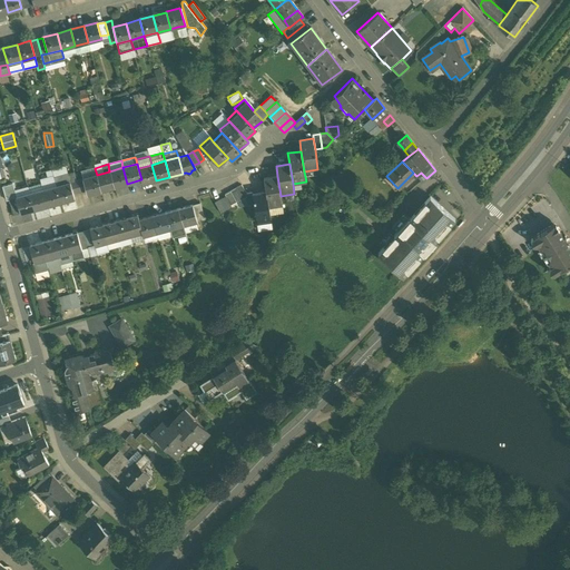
[(151,165),(138,168),(141,179),(143,184),(156,180),(151,165)]
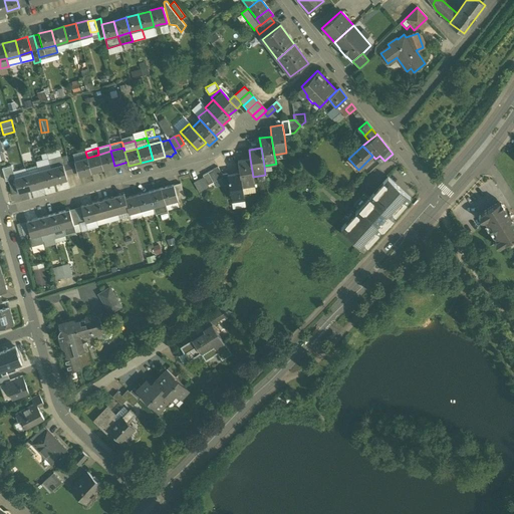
[(110,151),(98,155),(102,169),(114,166),(110,151)]
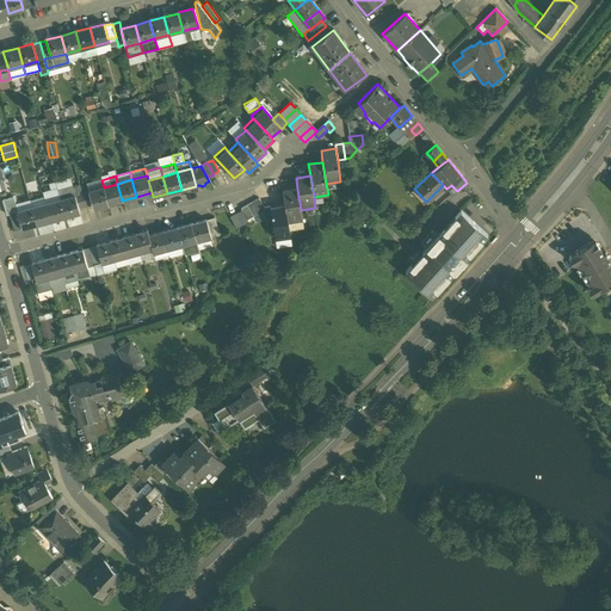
[(104,187),(103,187),(109,204),(122,201),(117,184),(104,187)]
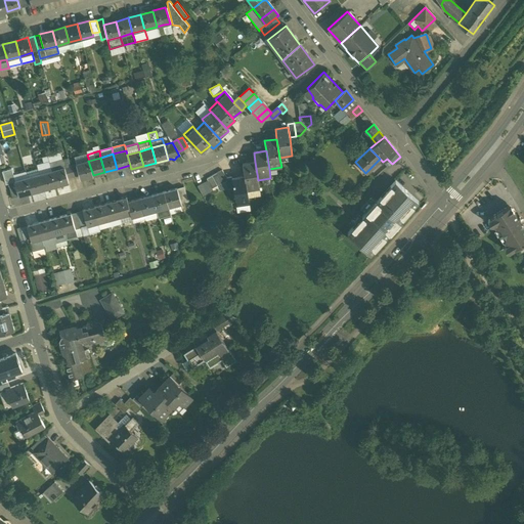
[(61,159),(49,163),(51,171),(64,167),(62,161),(61,159)]
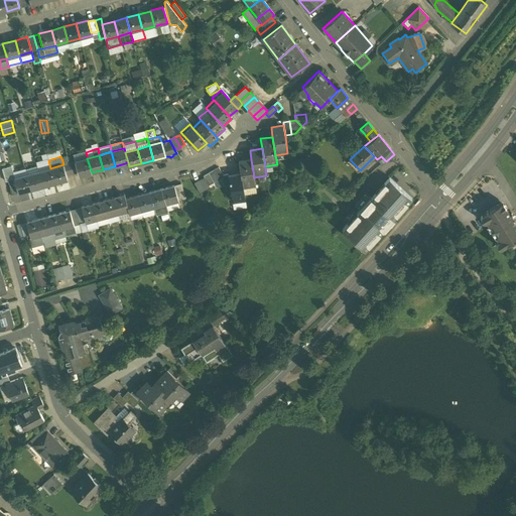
[(87,158),(75,161),(78,172),(79,176),(92,172),(87,158)]
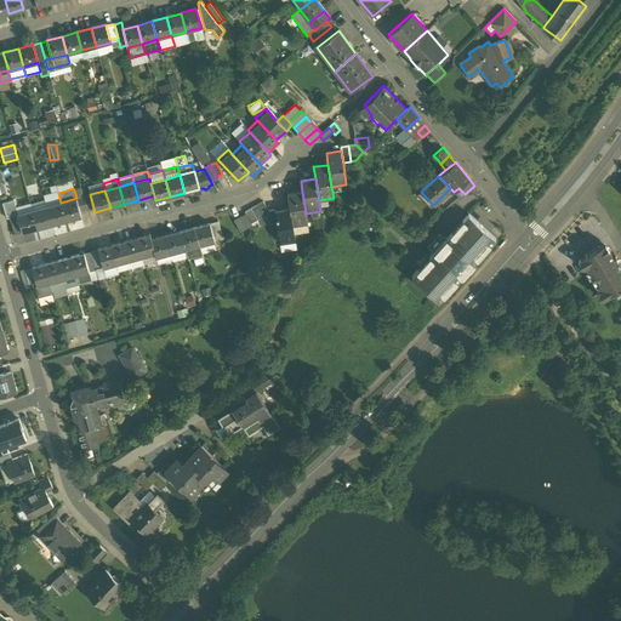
[(302,192),(288,194),(290,209),(292,227),(307,224),(306,214),(302,192)]
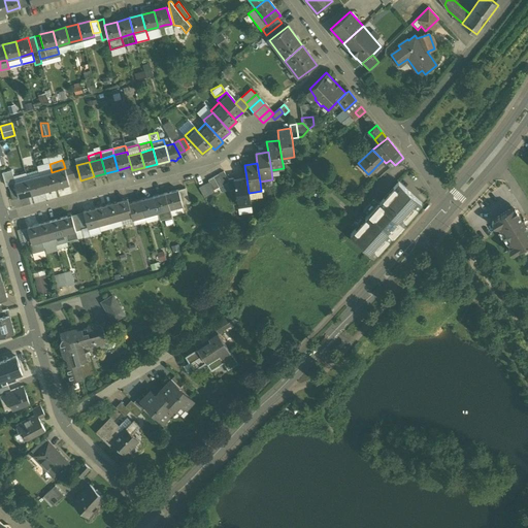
[(50,164),(37,167),(39,175),(52,172),(50,164)]
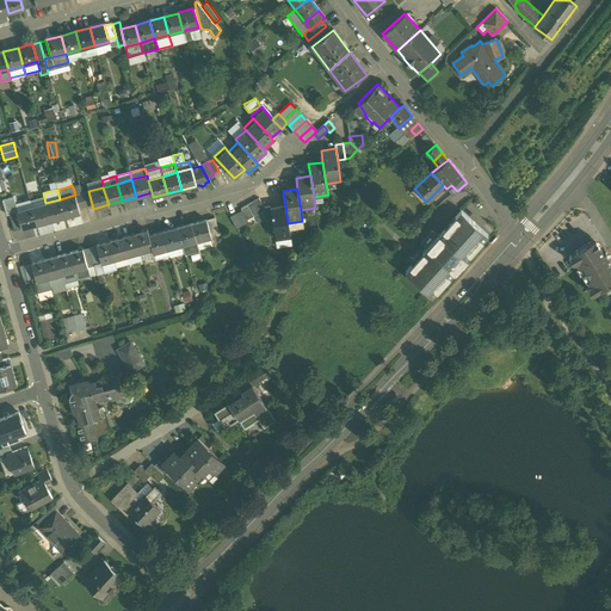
[(88,191),(81,193),(85,205),(92,204),(88,191)]
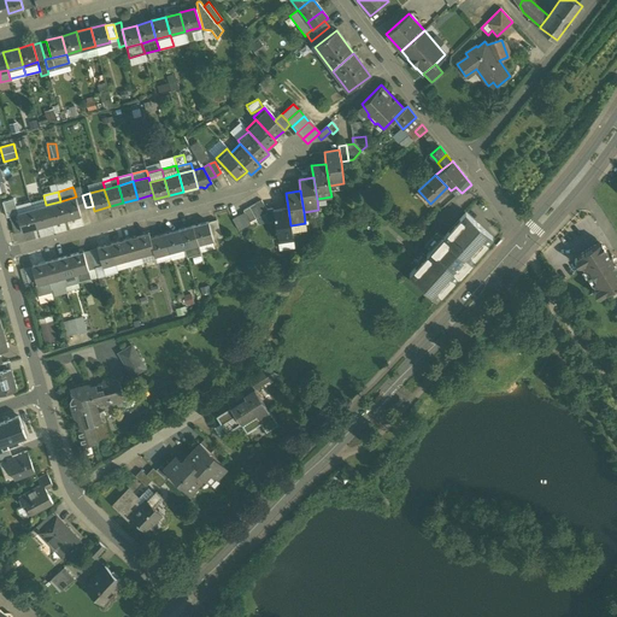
[(82,195),(76,197),(80,210),(86,207),(82,195)]
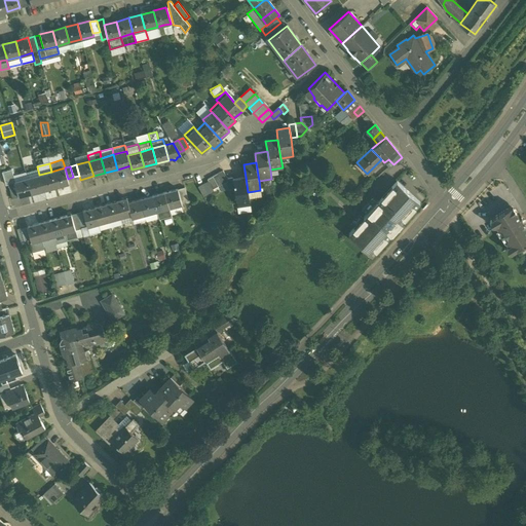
[(65,167),(51,172),(55,186),(69,183),(68,179),(65,167)]
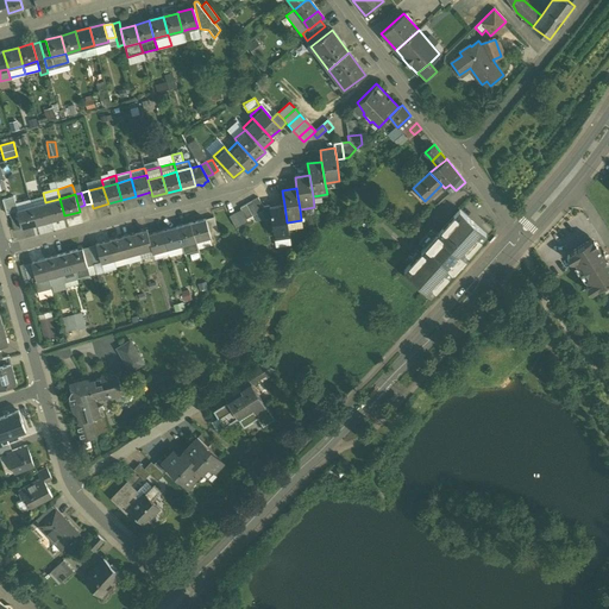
[(13,196),(2,199),(6,214),(10,214),(17,212),(17,211),(13,196)]
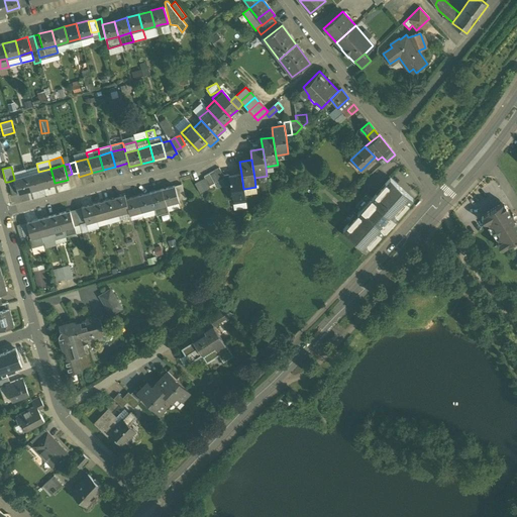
[(38,172),(42,187),(55,183),(50,169),(38,172)]
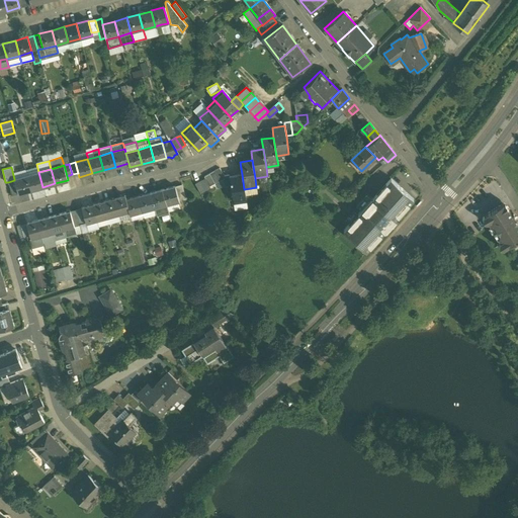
[(225,178),(220,169),(214,171),(220,181),(225,178)]
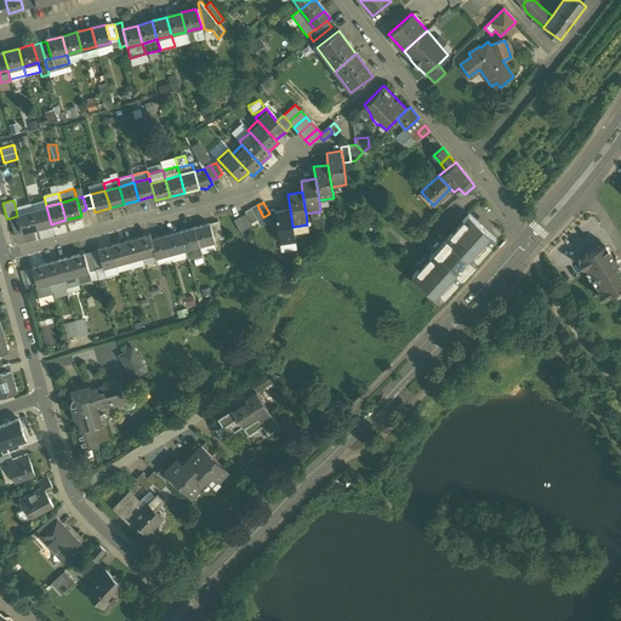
[(263,217),(257,205),(251,209),(257,221),(263,217)]
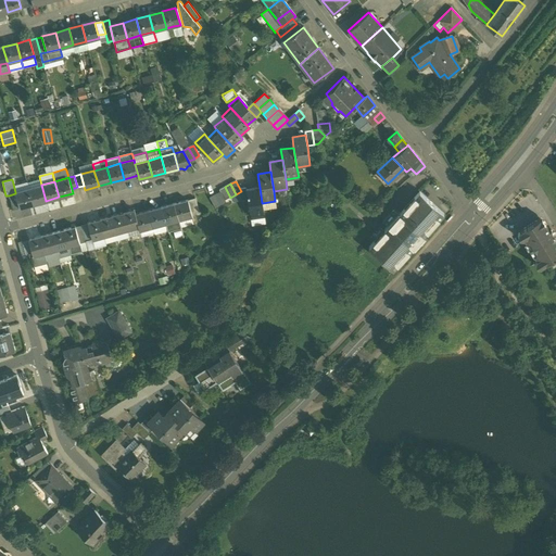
[(41,185),(28,188),(33,204),(46,201),(41,185)]
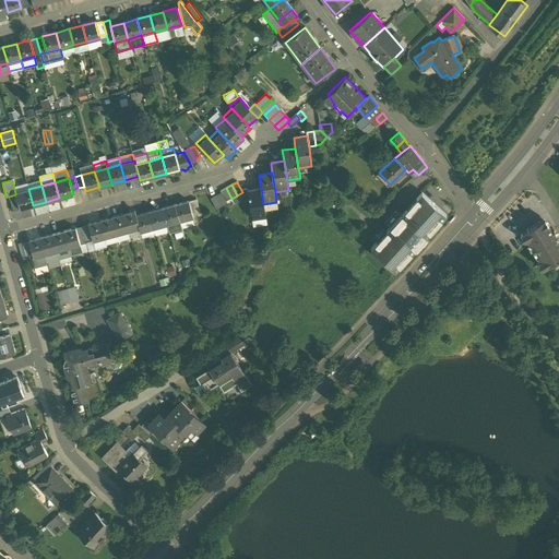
[(226,188),(221,191),(222,192),(227,201),(232,199),(226,188)]
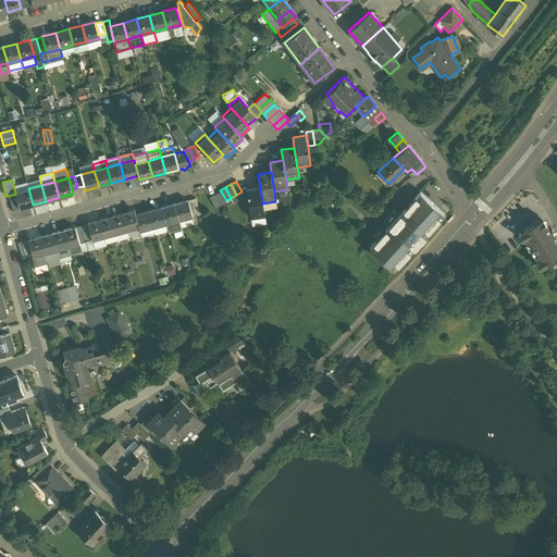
[(260,187),(247,189),(251,220),(264,218),(262,203),(260,187)]
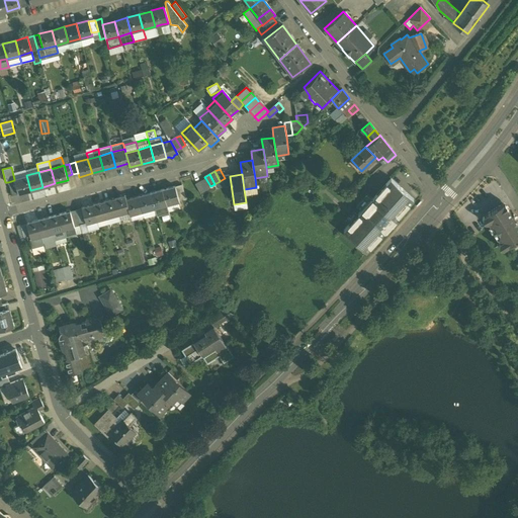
[(14,179),(14,180),(18,193),(30,190),(26,175),(14,179)]
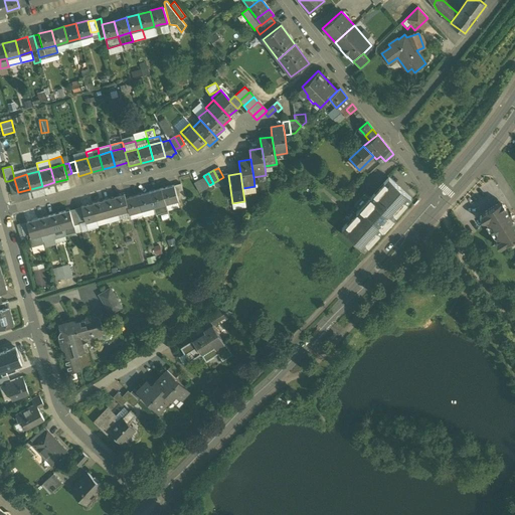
[(204,177),(198,180),(204,190),(209,187),(209,185),(204,177)]
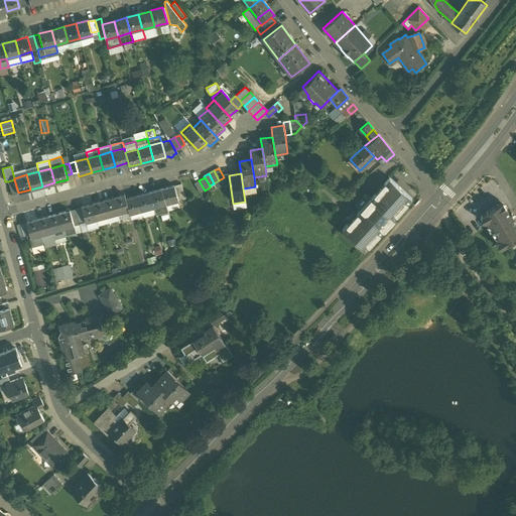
[(389,178),(371,199),(369,198),(359,209),(361,210),(342,231),(365,251),(383,230),(385,232),(390,226),(390,225),(394,221),(393,220),(412,199),(389,178)]
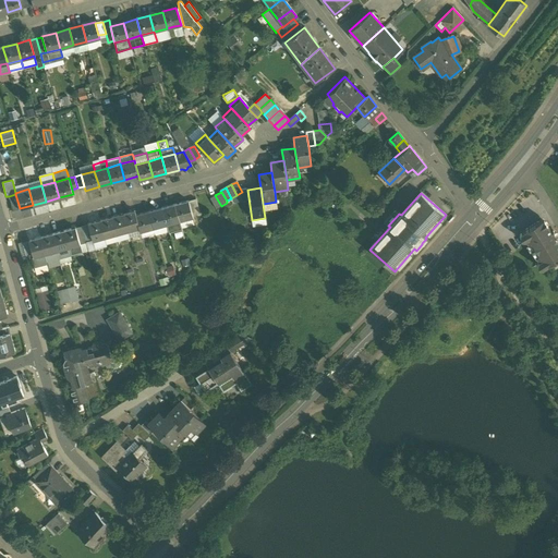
[(15,194),(9,196),(12,210),(20,208),(15,194)]
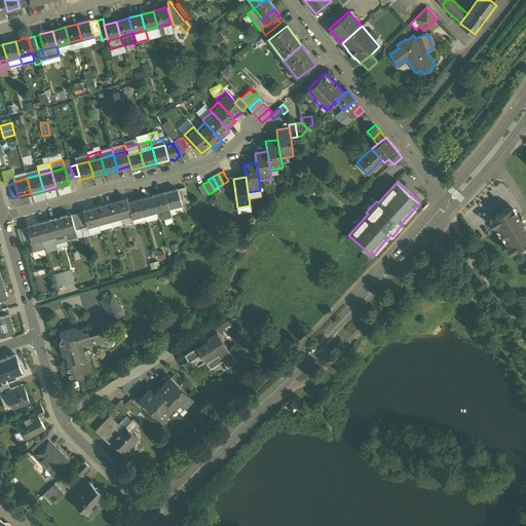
[(202,184),(198,186),(203,196),(209,194),(202,184)]
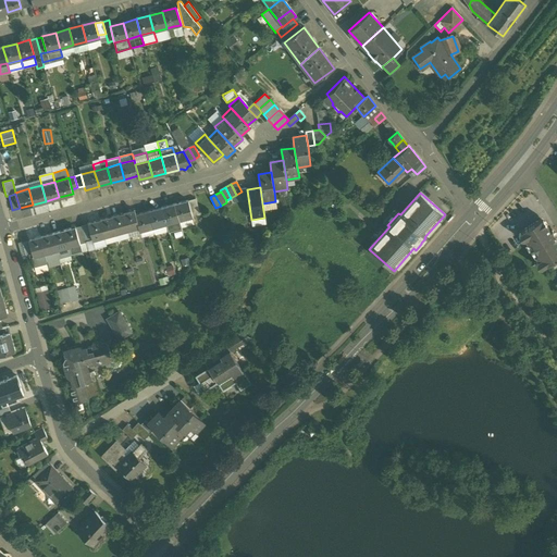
[(196,199),(188,201),(193,215),(199,213),(196,199)]
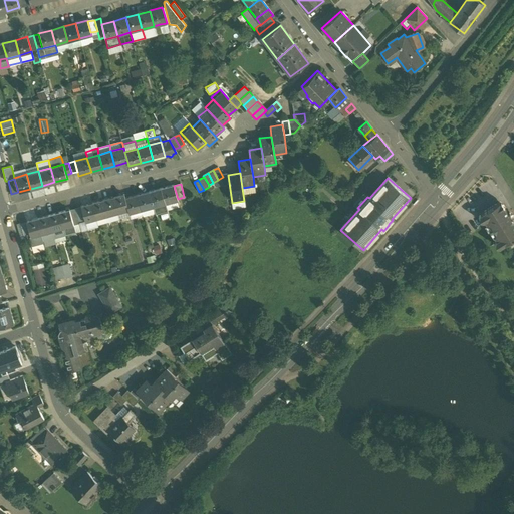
[(174,185),(161,188),(166,203),(178,200),(178,199),(174,186),(174,185)]
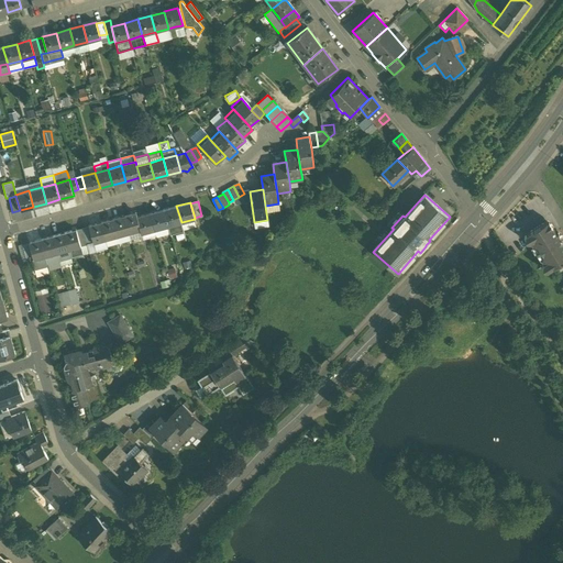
[(176,206),(164,210),(168,227),(181,222),(176,206)]
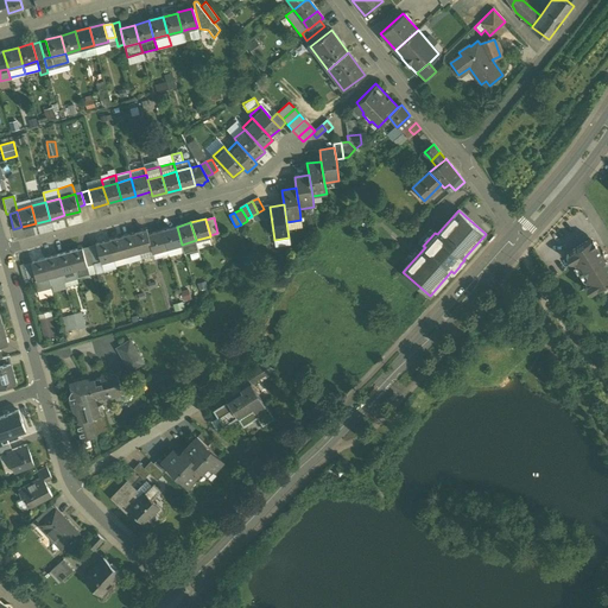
[(177,227),(163,230),(168,248),(182,245),(177,227)]
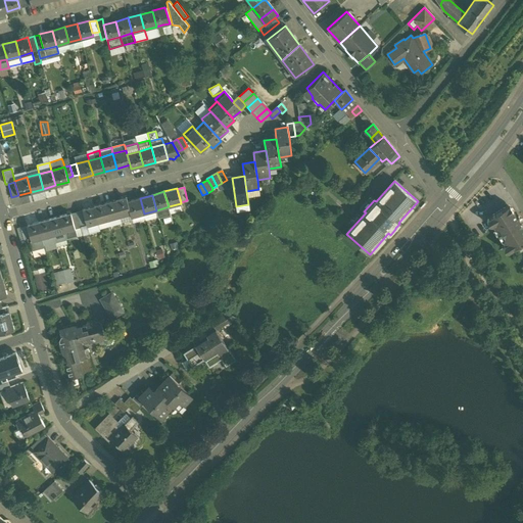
[(127,198),(115,200),(120,216),(131,212),(128,201),(127,198)]
